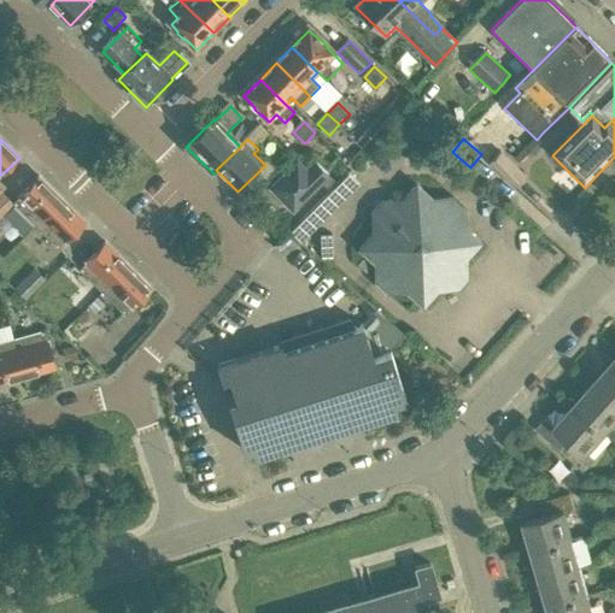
[(501,175),(513,164),(502,154),(491,165),(501,175)]
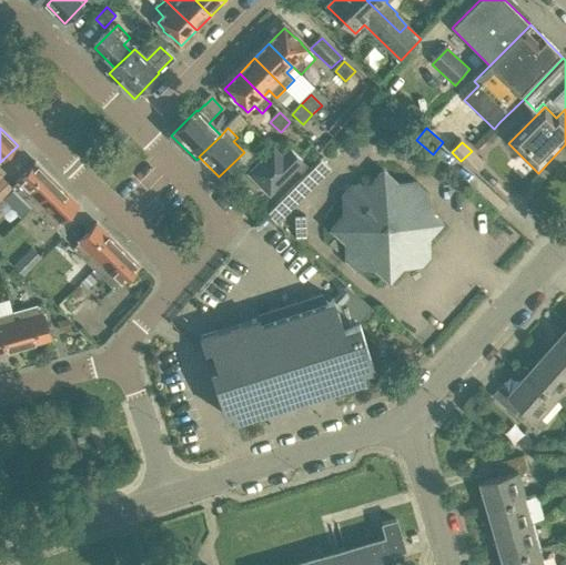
[(274,151),(251,175),(271,194),(301,163),(291,152),(283,160),(274,151)]
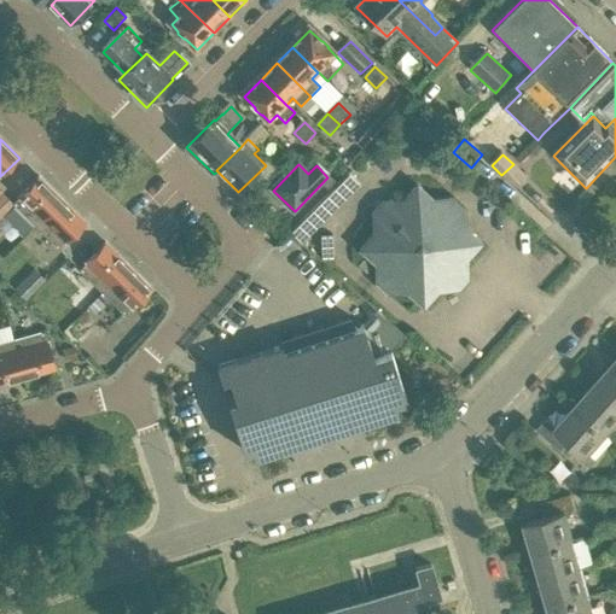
[(528,179),(513,164),(501,175),(516,189),(528,179)]
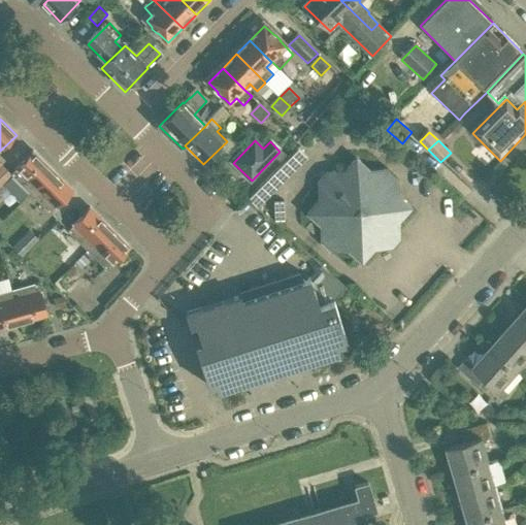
[(13,177),(4,187),(20,203),(30,194),(31,195),(54,172),(34,153),(11,175),(13,177)]
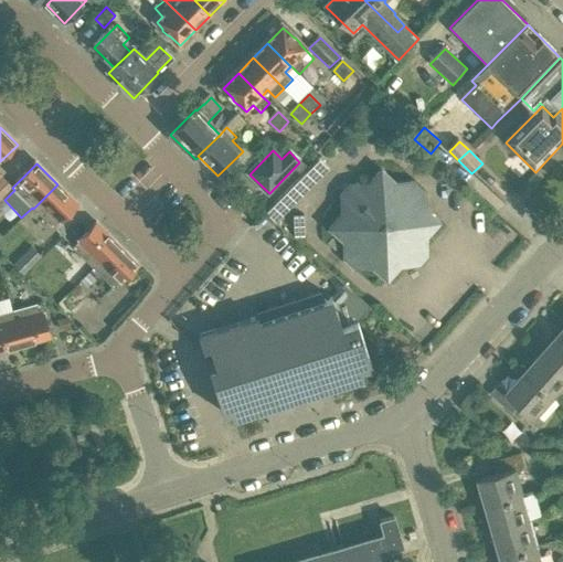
[(216,183),(236,201),(251,186),(231,168),(216,183)]
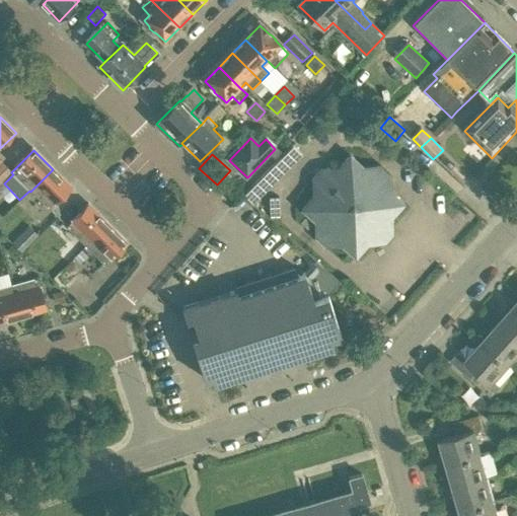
[(369,246),(380,245),(380,240),(382,240),(389,233),(389,231),(394,230),(393,219),(405,206),(391,194),(390,176),(381,168),(364,169),(350,157),(338,171),(320,172),(312,181),(313,199),(303,211),(316,223),(317,240),(326,248),(344,247),(357,260),(369,246)]
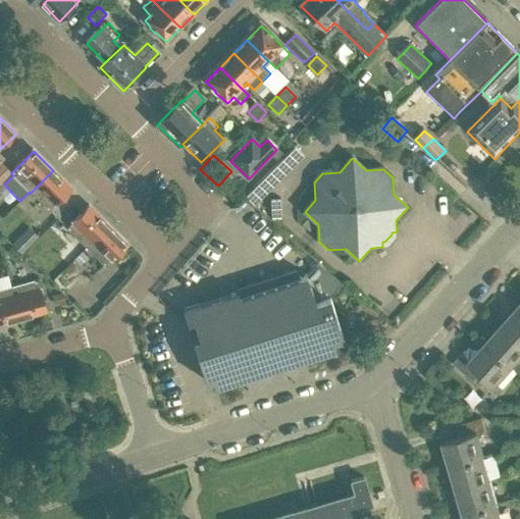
[(53,170),(31,193),(50,212),(72,190),(53,170)]
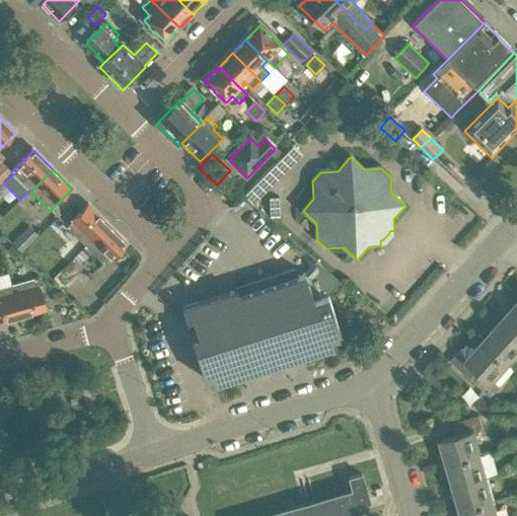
[(87,247),(108,225),(89,206),(74,222),(76,224),(69,230),(87,247)]
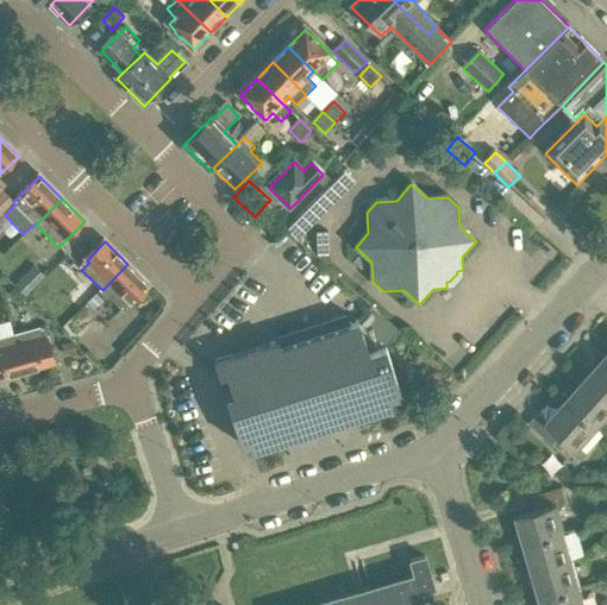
[(0,271),(5,277),(29,297),(47,278),(35,266),(23,281),(8,268),(17,259),(8,251),(0,260),(0,271)]
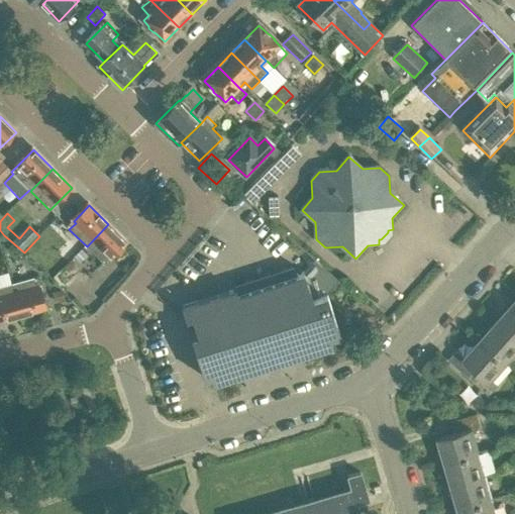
[(108,224),(87,246),(104,264),(109,258),(111,260),(127,243),(108,224)]
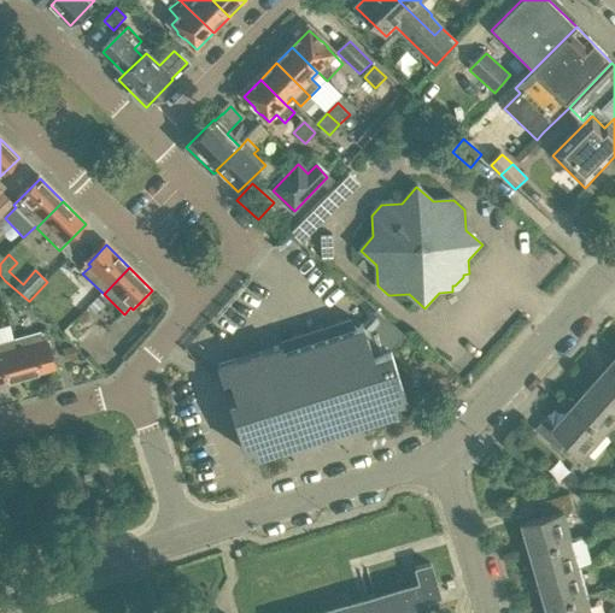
[(106,307),(99,300),(91,308),(97,316),(106,307)]
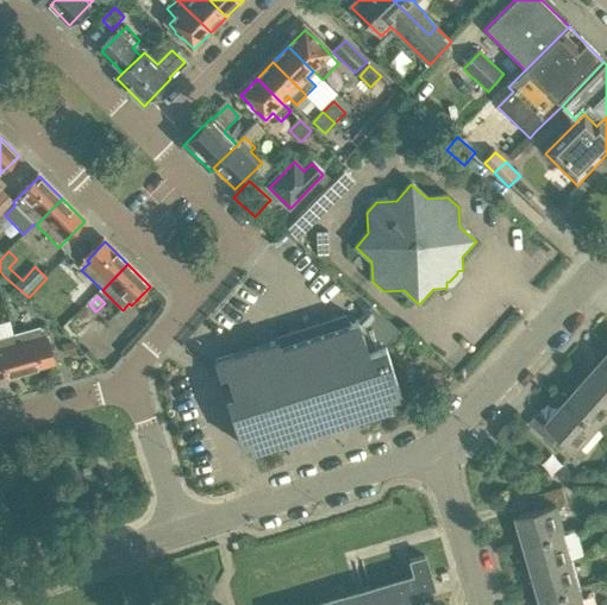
[(60,321),(70,333),(87,319),(75,306),(60,321)]
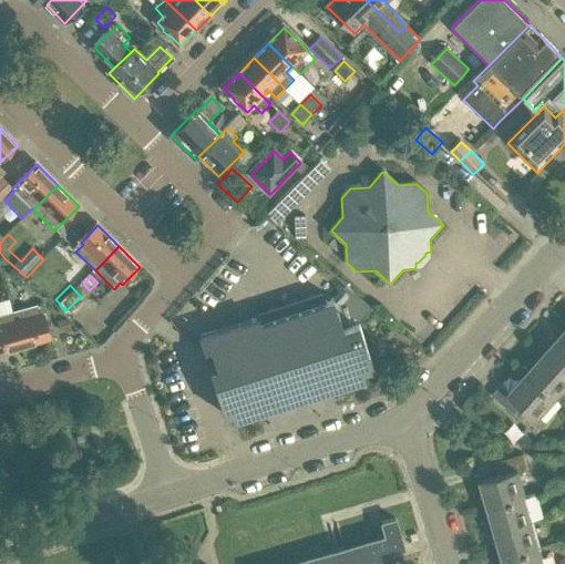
[(235,423),(340,389),(366,381),(363,372),(375,369),(360,325),(373,309),(347,286),(332,303),(260,326),(258,318),(226,328),(230,342),(211,349),(217,369),(211,371),(225,417),(232,414),(235,423)]
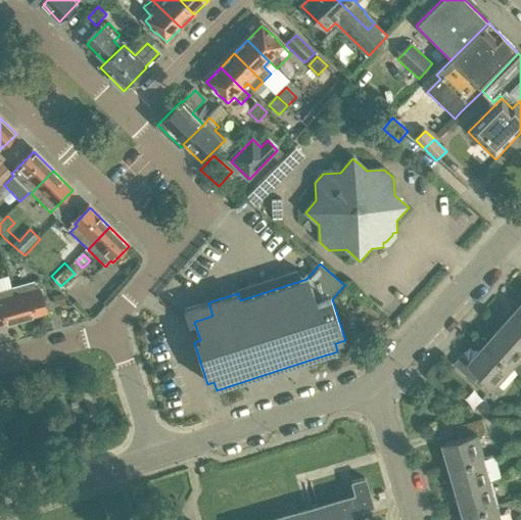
[(13,290),(21,320),(47,313),(41,291),(39,292),(37,284),(13,290)]
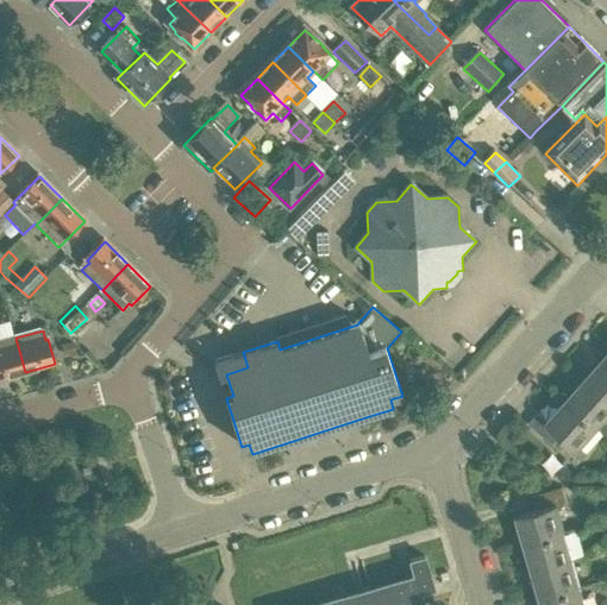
[(0,379),(25,372),(16,338),(0,342),(0,379)]
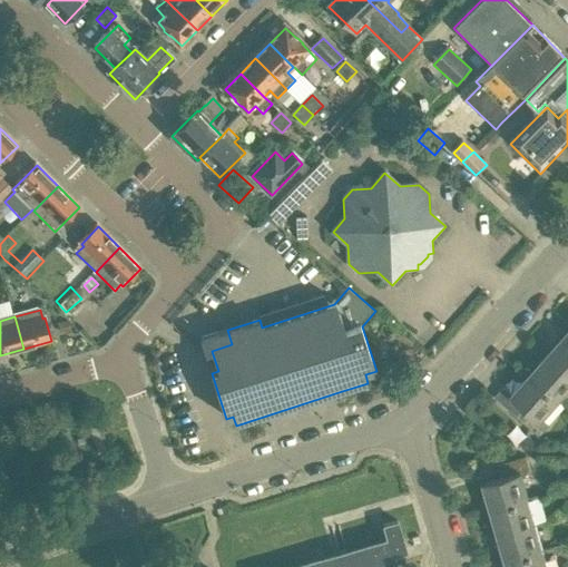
[(60,324),(64,336),(72,333),(69,321),(60,324)]
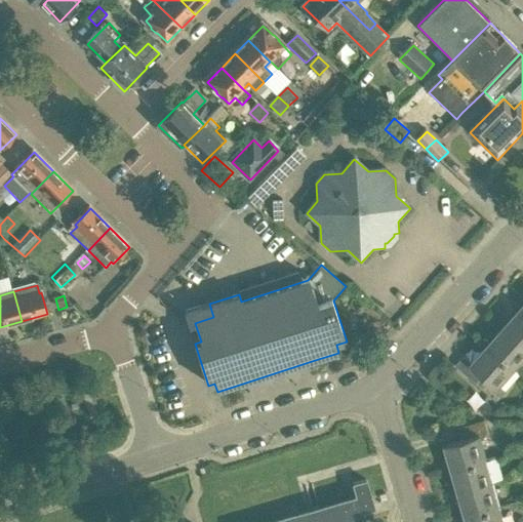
[(522,310),(507,327),(522,342),(522,310)]
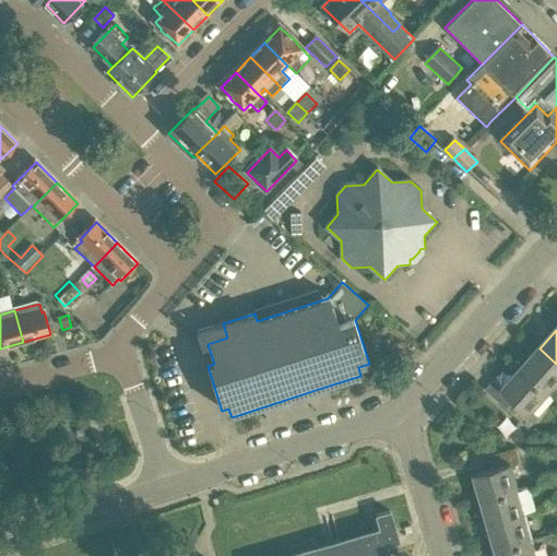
[(556,364),(540,349),(522,368),(550,393),(556,386),(556,364)]
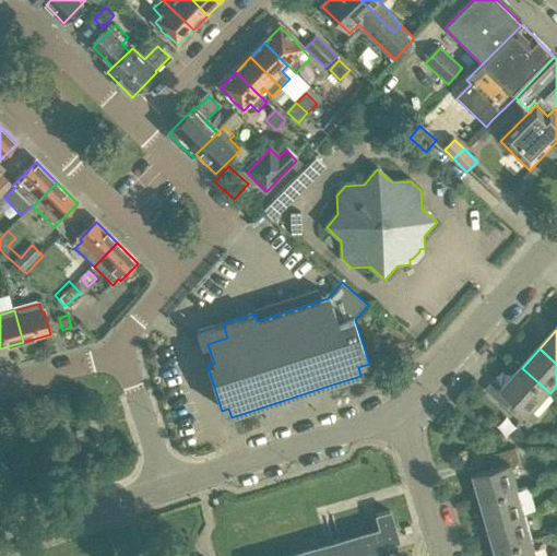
[(550,393),(522,368),(505,389),(518,400),(509,411),(531,429),(541,418),(533,413),(550,393)]
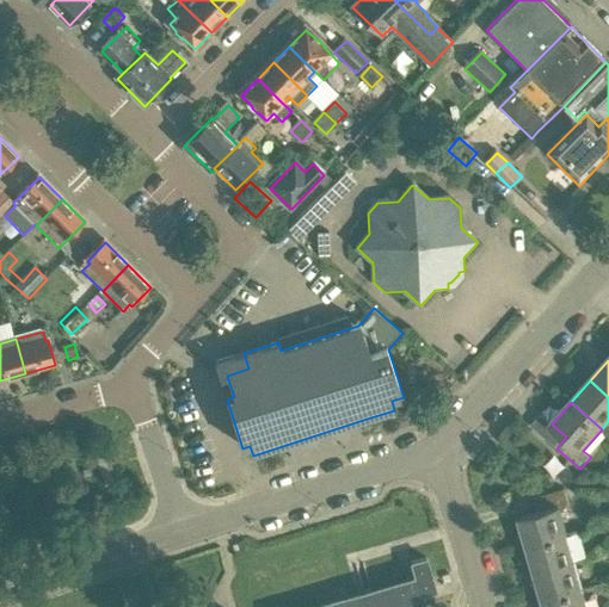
[(118,484),(110,457),(98,460),(106,488),(118,484)]
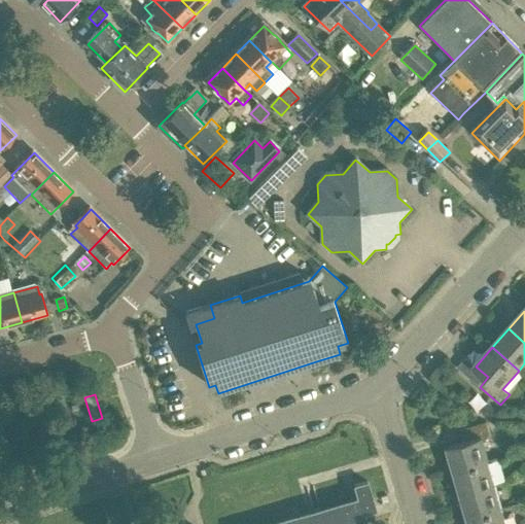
[(481,411),(485,415),(492,407),(488,403),(481,411)]
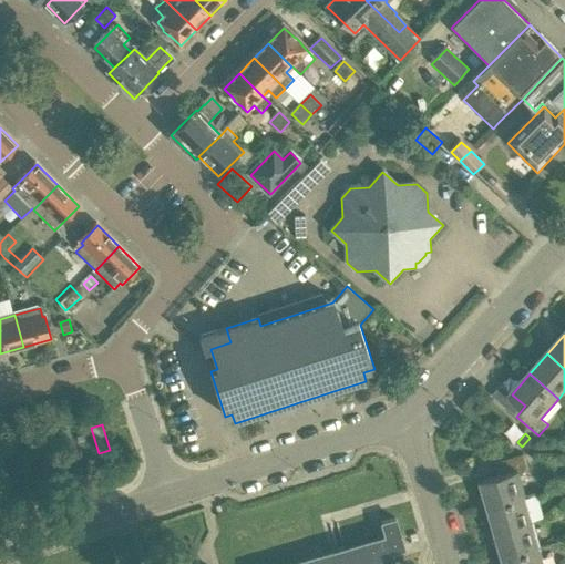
[(491,509),(527,498),(521,474),(530,471),(525,455),(496,464),(501,478),(483,482),(491,509)]
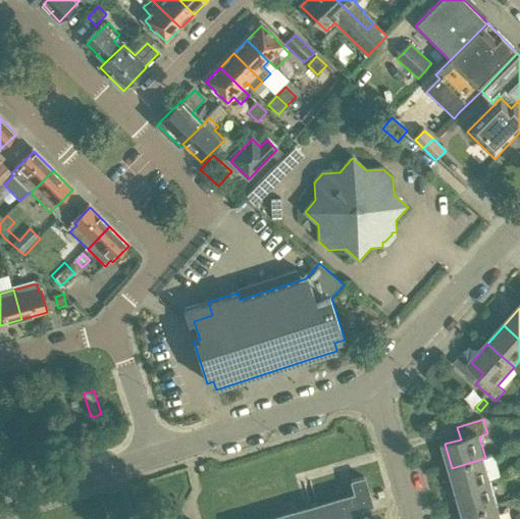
[(491,481),(485,458),(452,468),(458,491),(491,481)]
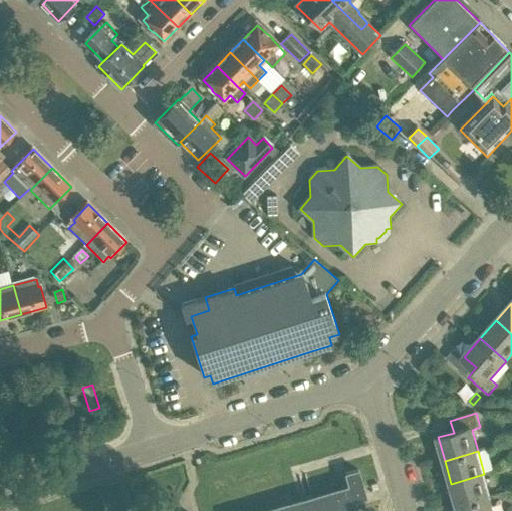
[(351,493),(288,510),(357,510),(355,500),(365,497),(365,498),(367,498),(359,472),(346,476),(351,493)]
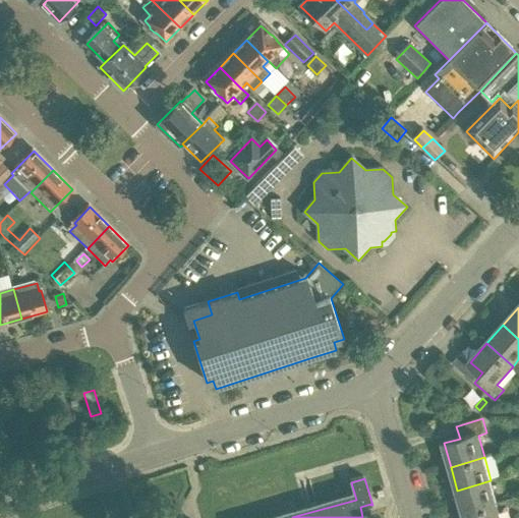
[(498,504),(491,480),(457,491),(464,514),(498,504)]
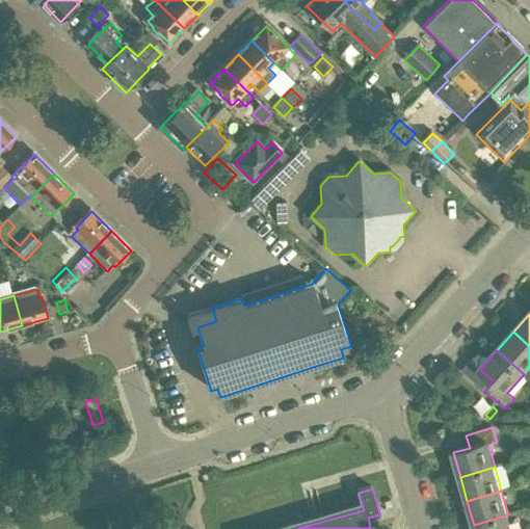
[(511,528),(508,514),(474,525),(475,528),(511,528)]
